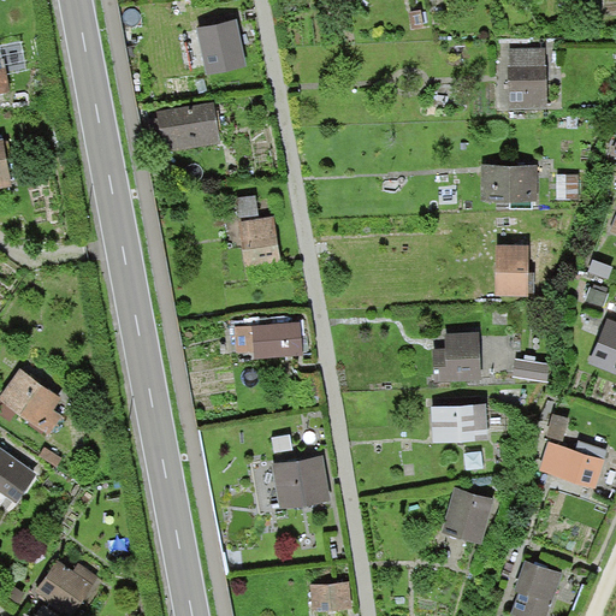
[(545,43),(507,45),(508,107),(548,106),(545,43)]
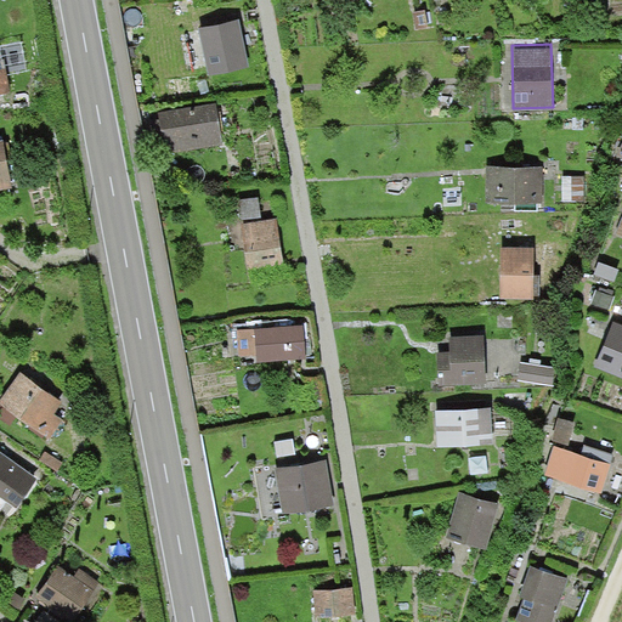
[(3,55),(0,55),(0,102),(11,101),(3,55)]
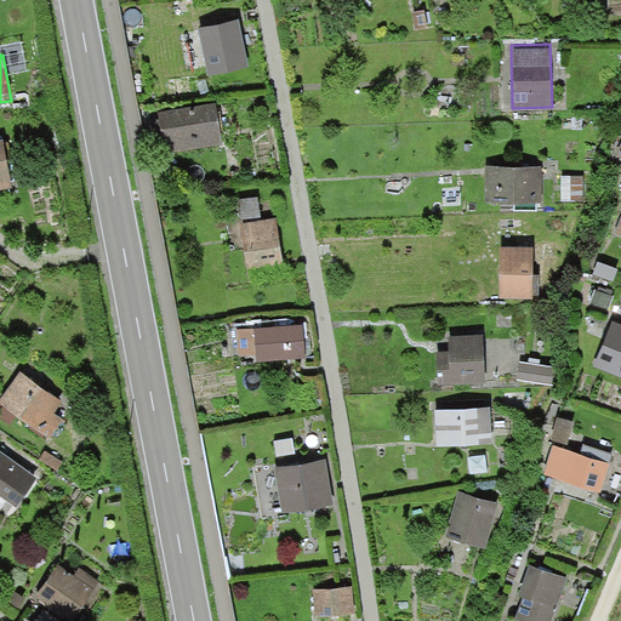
[(214,102),(158,110),(164,151),(220,142),(214,102)]
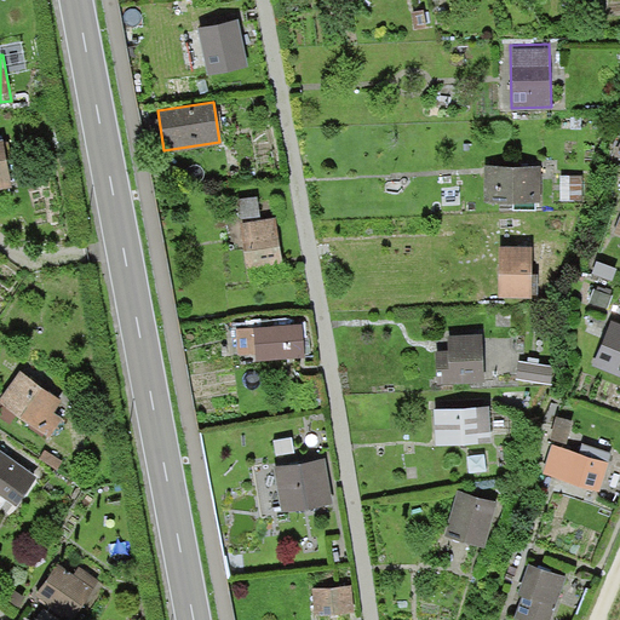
[(543,165),(484,164),(483,201),(541,202),(543,165)]
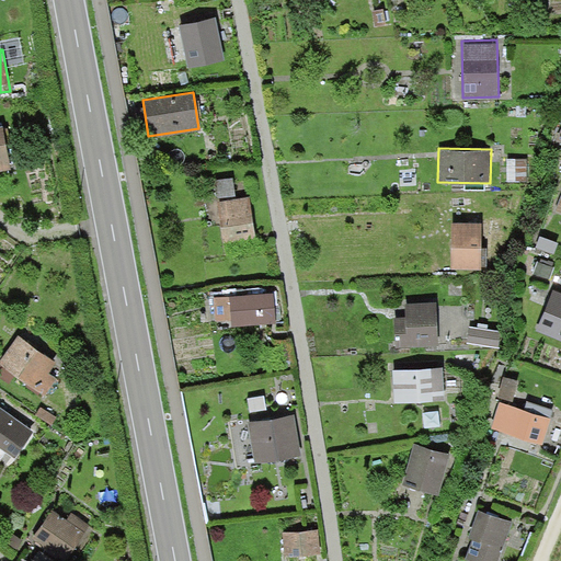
[(248,194),(217,199),(224,240),(255,235),(248,194)]
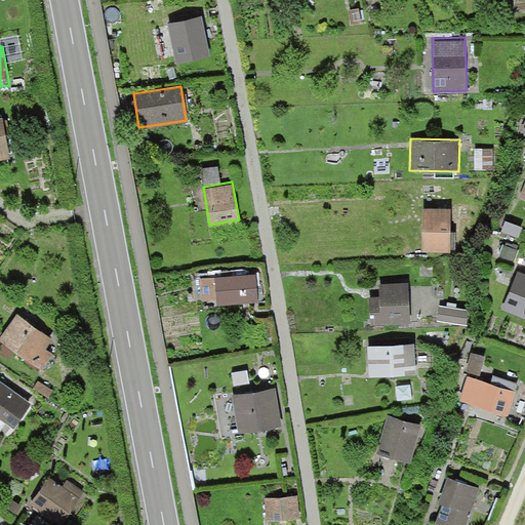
[(449,206),(422,206),(423,250),(449,250),(449,206)]
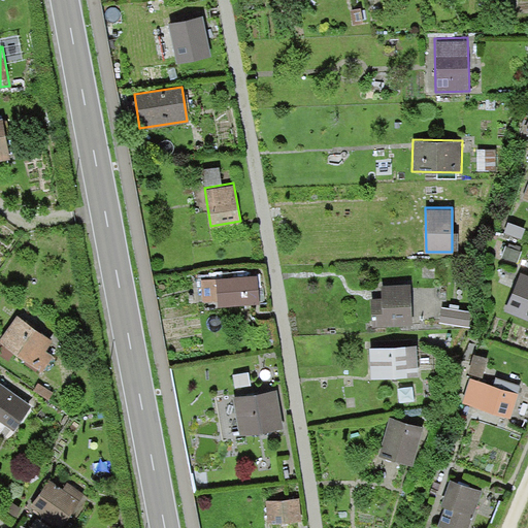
[(527,273),(521,271),(505,310),(527,320),(527,273)]
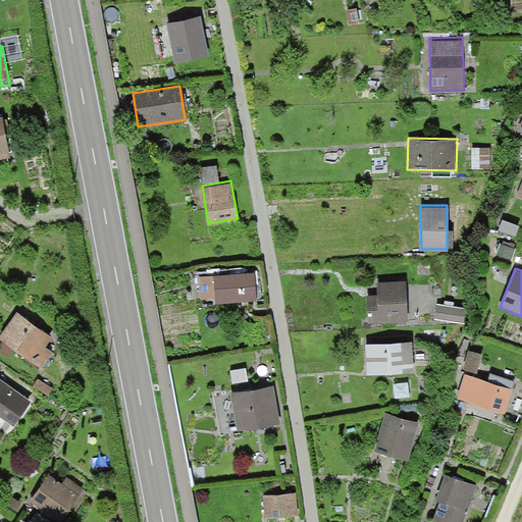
[(254,271),(200,275),(201,304),(255,300),(254,271)]
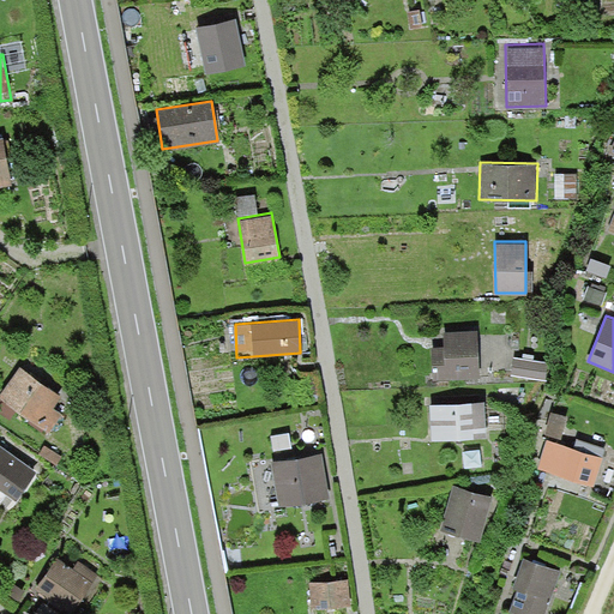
[(475,325),(441,327),(443,343),(428,344),(432,380),(480,377),(475,325)]
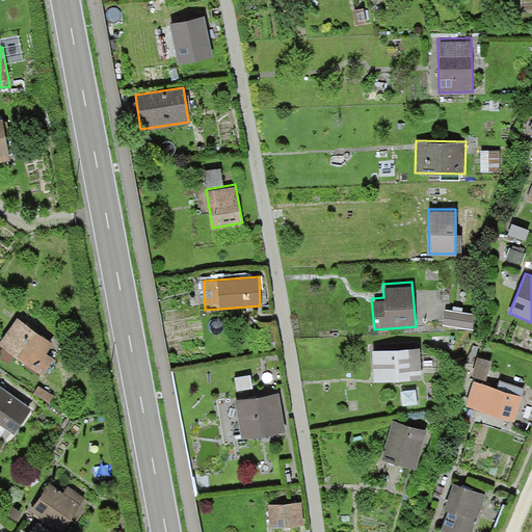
[(53,343),(14,318),(0,340),(0,347),(43,374),(53,357),(47,353),(53,343)]
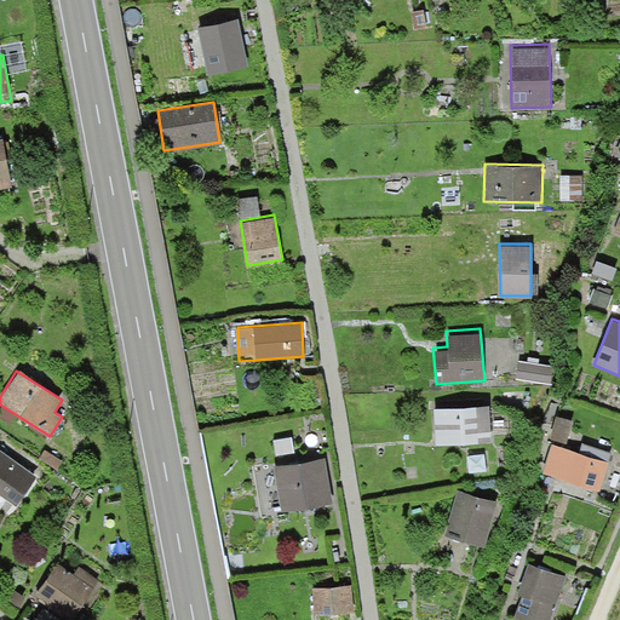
[(488,397),(432,402),(436,446),(492,441),(488,397)]
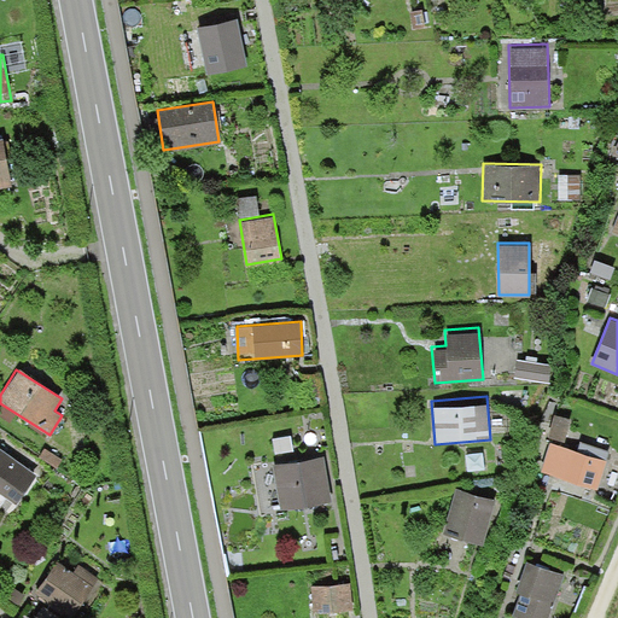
[(608,460),(548,442),(540,472),(600,489),(608,460)]
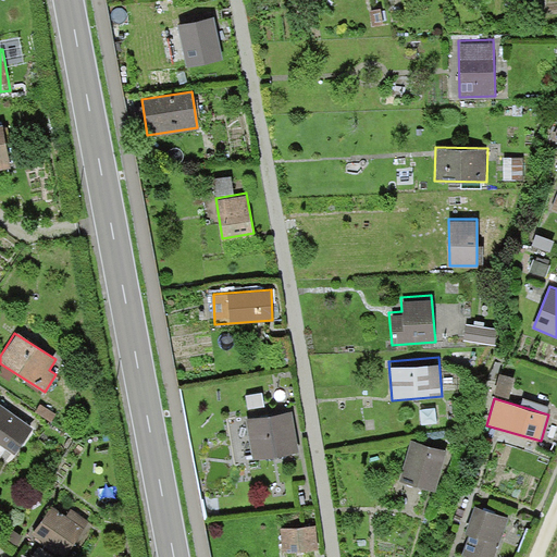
[(36,425),(0,400),(0,447),(14,457),(36,425)]
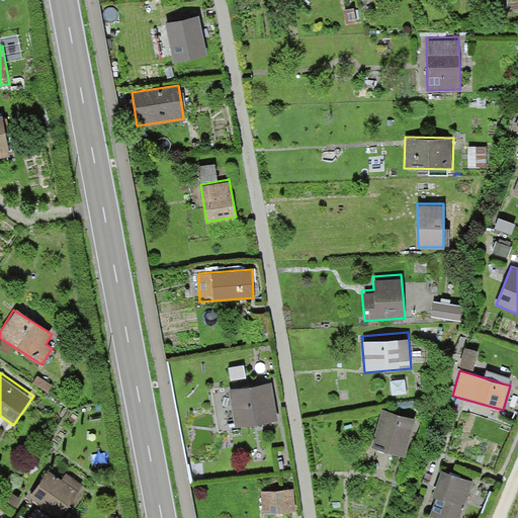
[(270,379),(227,386),(233,425),(276,419),(270,379)]
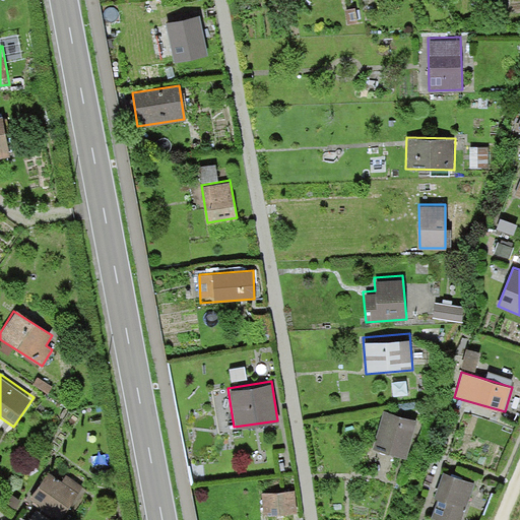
[(417,421),(384,411),(373,450),(406,459),(417,421)]
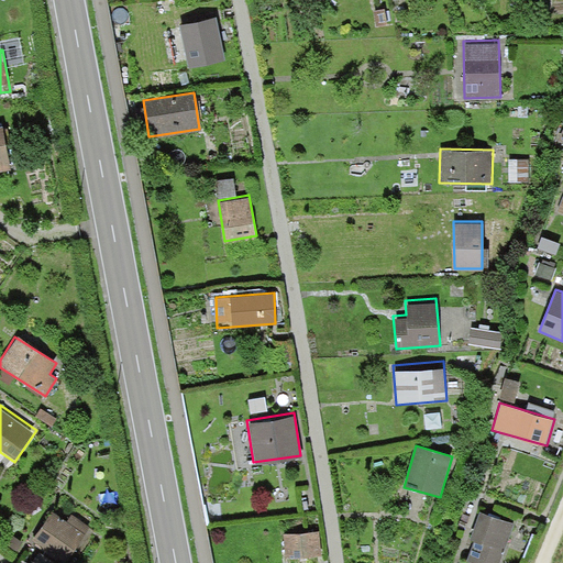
[(67,520),(51,510),(26,549),(48,562),(64,562),(89,526),(70,514),(67,520)]
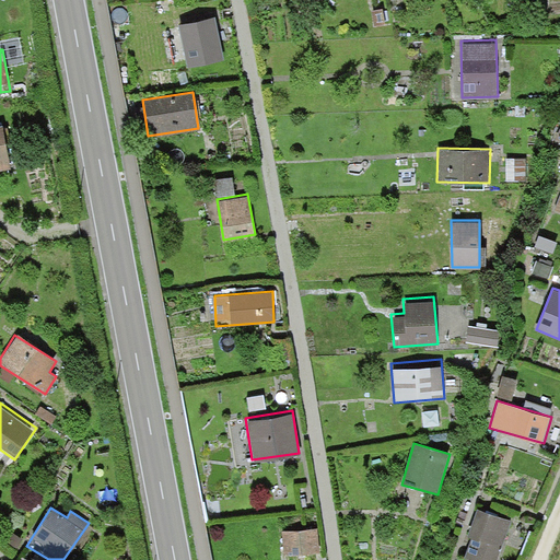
[(497,559),(512,521),(478,509),(469,535),(473,536),(465,557),(475,559),(497,559)]
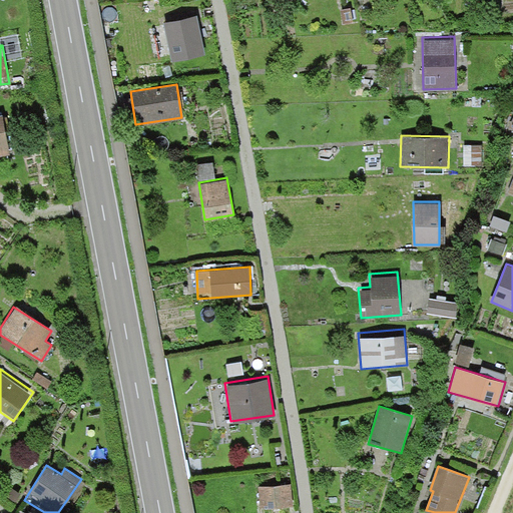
[(293,483),(257,485),(258,509),(277,508),(277,512),(279,512),(285,512),(285,506),(294,506),(293,483)]
